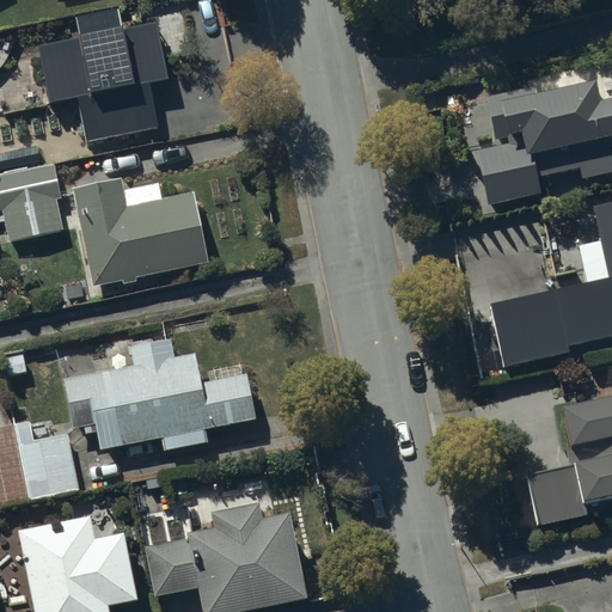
[(611,95),(601,98),(595,75),(536,91),(533,83),(487,95),(499,142),(476,147),(490,202),(549,188),(545,173),(581,165),(583,175),(611,167),(611,150),(611,144),(611,142),(611,95)]
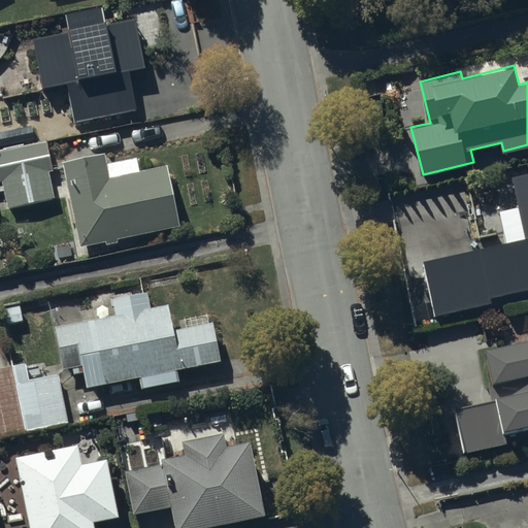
[(47,141),(0,152),(0,182),(4,182),(9,205),(54,195),(48,169),(54,167),(47,141)]
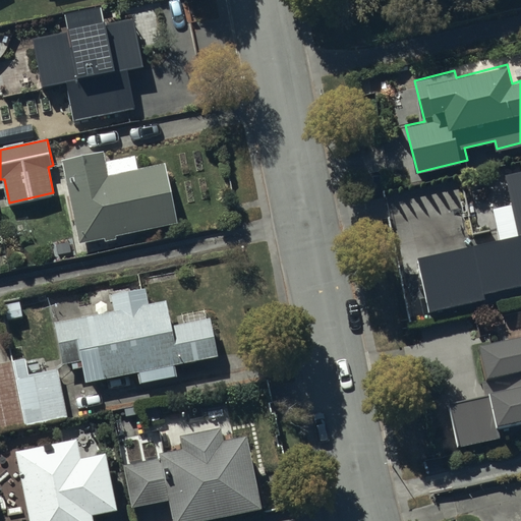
[(106,160),(104,150),(63,159),(80,242),(105,236),(106,239),(117,237),(116,233),(178,221),(166,163),(138,167),(136,155),(106,160)]
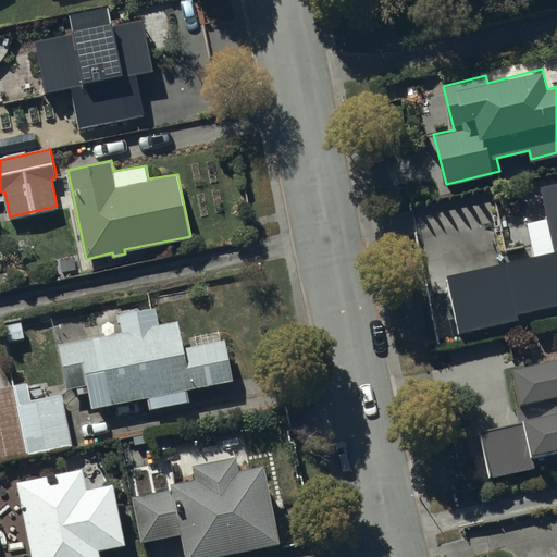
[(556,184),(539,188),(553,254),(445,279),(459,335),(556,310),(556,184)]
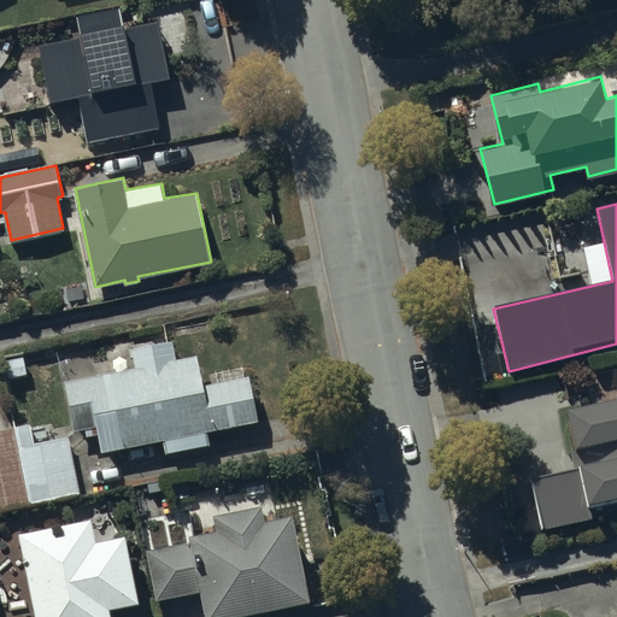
[(172,339),(131,347),(135,365),(66,378),(75,427),(97,422),(103,451),(163,439),(166,452),(210,442),(207,429),(258,419),(248,374),(203,383),(197,352),(176,356),(172,339)]
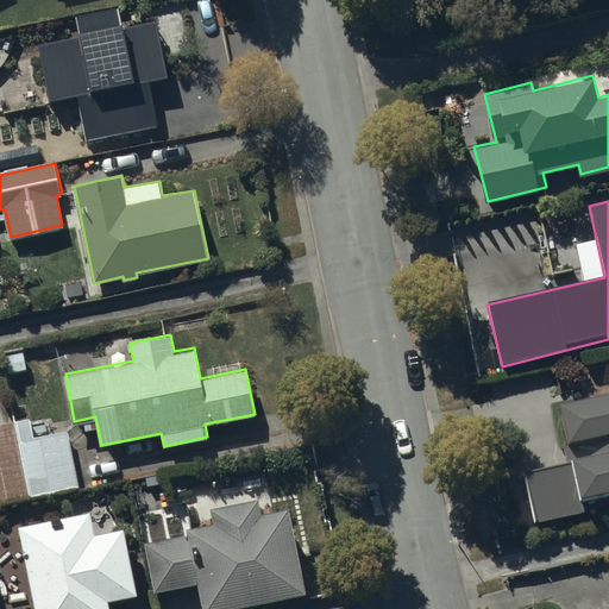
[(608,399),(560,409),(572,471),(525,481),(535,529),(582,519),(579,503),(608,496),(608,399)]
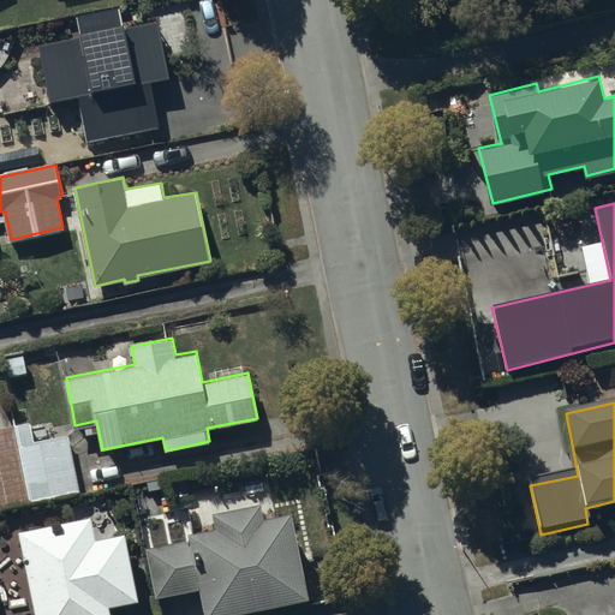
[(31,423),(0,428),(0,500),(1,506),(81,490),(69,434),(35,441),(31,423)]
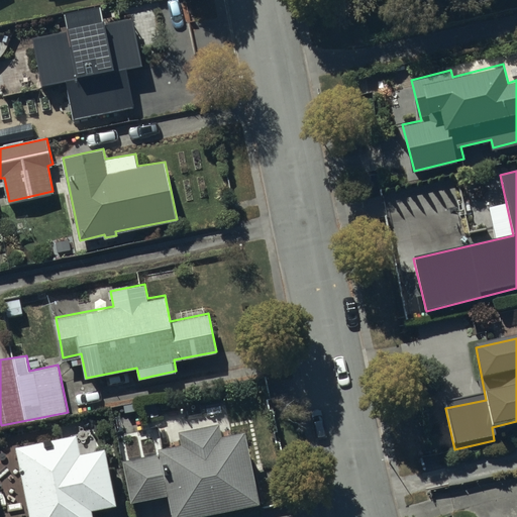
[(220,420),(179,427),(182,441),(159,445),(160,453),(122,460),(130,501),(168,494),(172,516),(259,501),(245,428),(222,432),(220,420)]
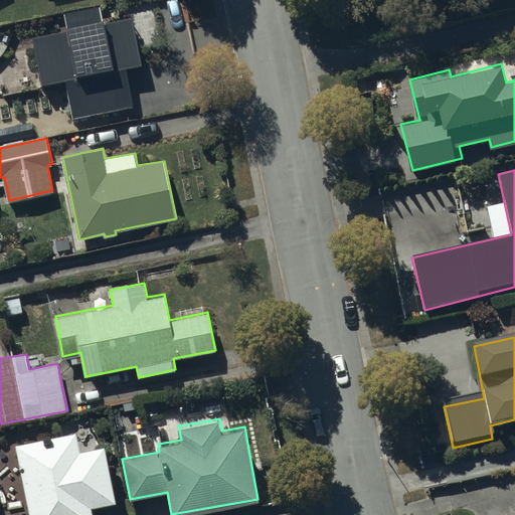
[(76,428),(16,441),(31,514),(94,514),(92,504),(116,500),(105,443),(80,448),(76,428)]
